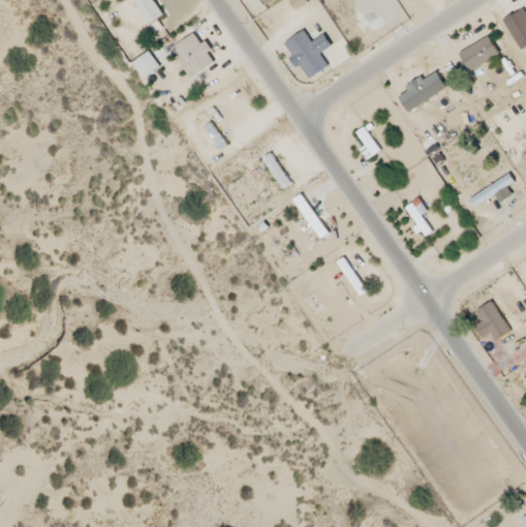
[(131,0),(145,23),(160,14),(152,0),(131,0)]
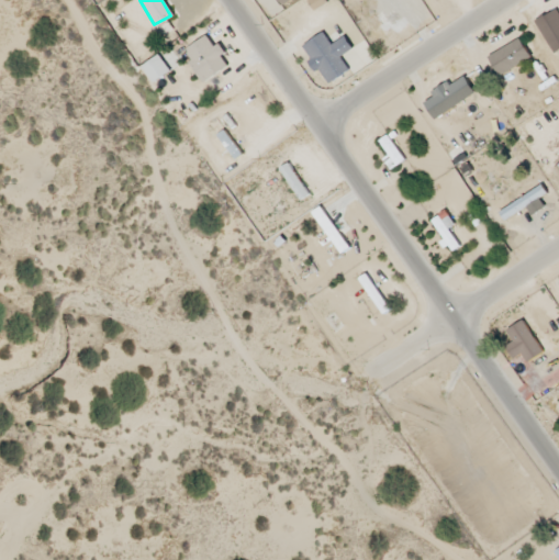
[(325,1),(324,0),(306,0),(312,10),(325,1)]
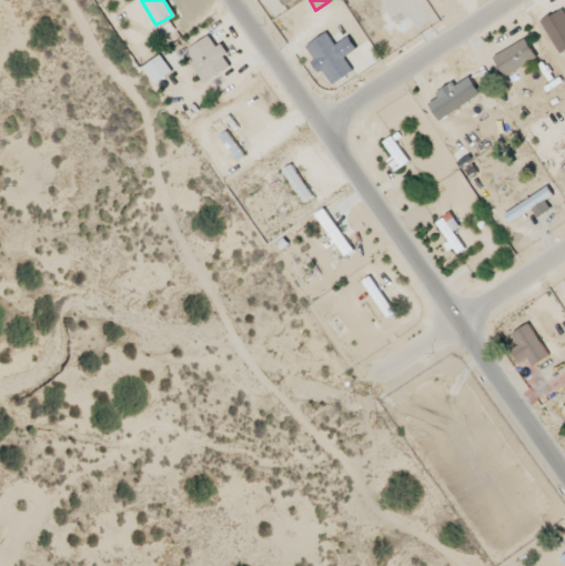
[(551,43),(564,37),(564,14),(562,8),(538,19),(551,43)]
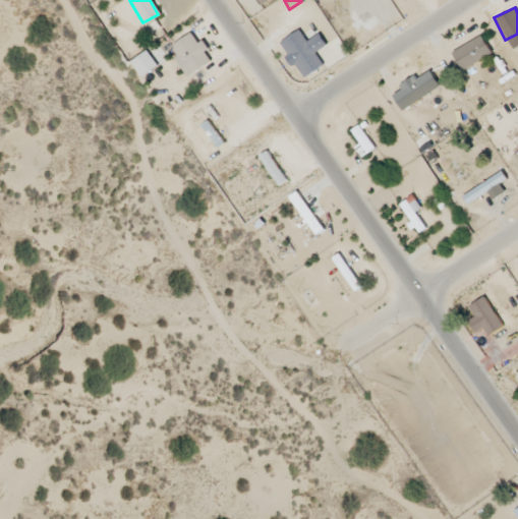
[(313,51),(325,44),(318,33),(304,40),(297,30),(282,39),(303,74),(322,64),(313,51)]
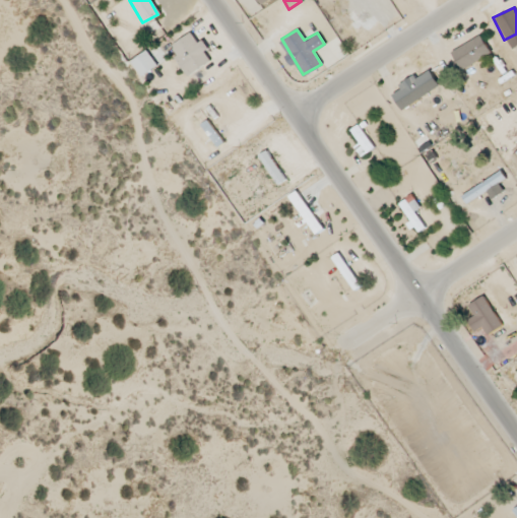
[(200,39),(196,42),(188,31),(167,47),(188,75),(209,60),(202,51),(207,48),(200,39)]
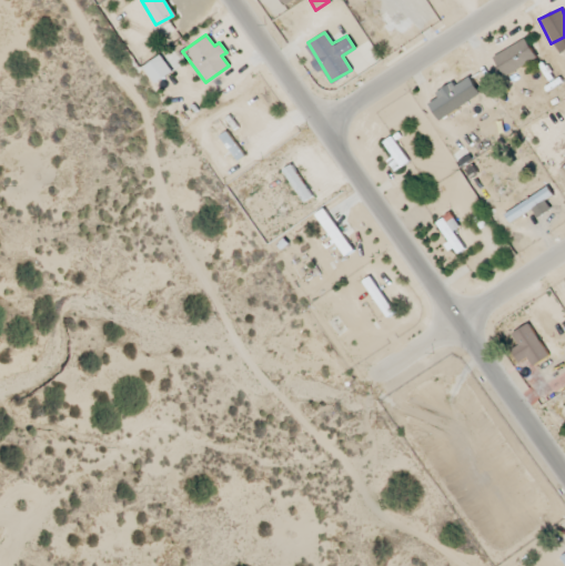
[(535,57),(523,38),(492,56),(503,76),(535,57)]
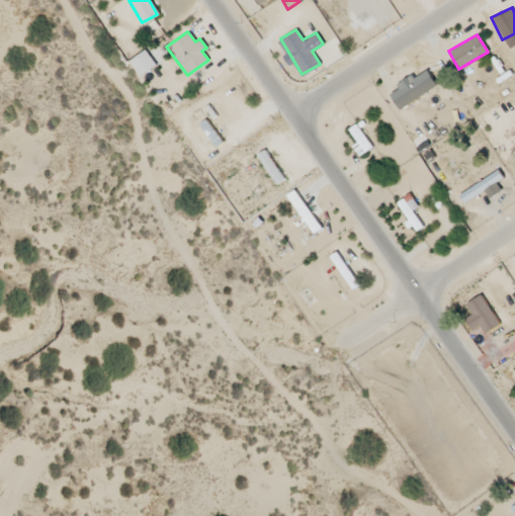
[(139,75),(155,65),(145,49),(129,60),(139,75)]
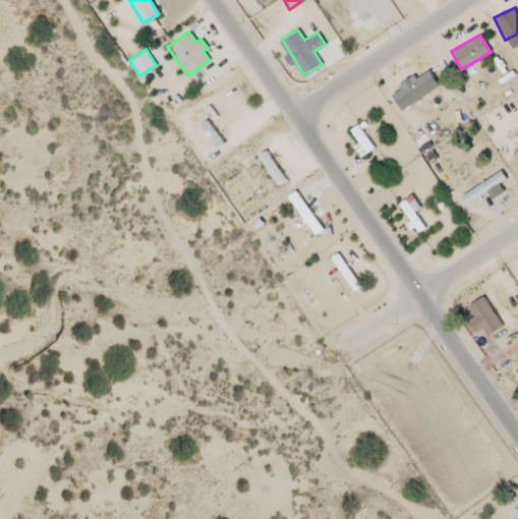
[(391,94),(394,100),(434,79),(428,70),(415,77),(413,74),(397,83),(400,89),(391,94)]
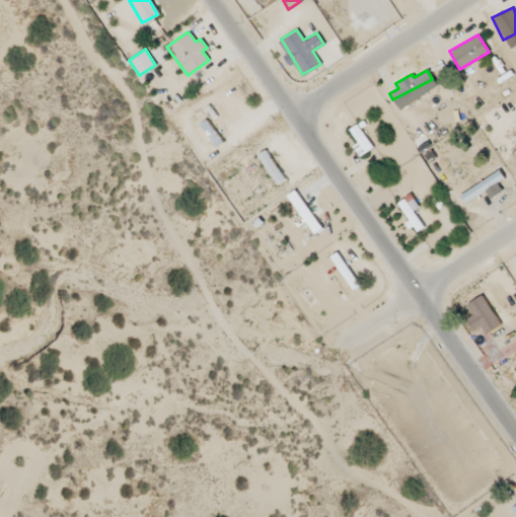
[(435,116),(446,132),(467,118),(456,101),(435,116)]
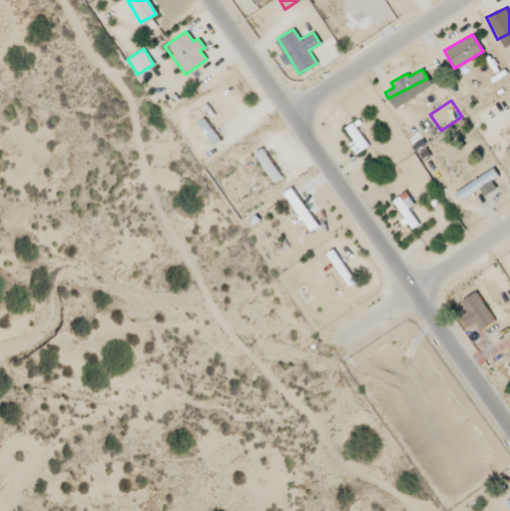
[(343,127),(353,140),(347,144),(355,154),(367,144),(351,122),(343,127)]
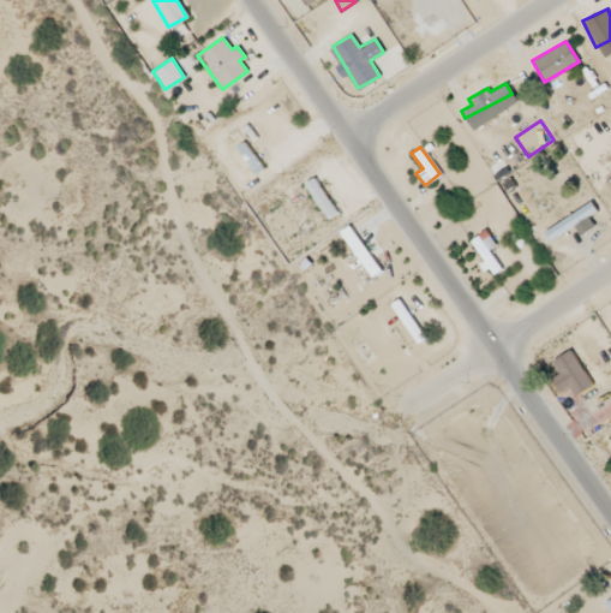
[(303,183),(328,216),(337,208),(311,176),(303,183)]
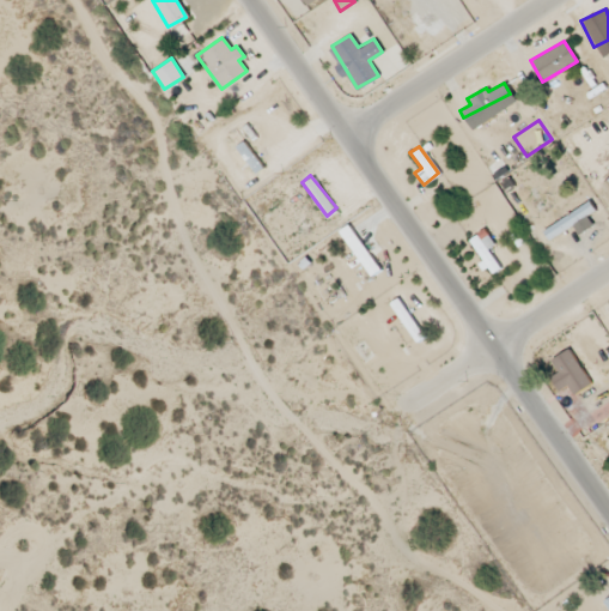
[(541,228),(546,237),(594,212),(589,203),(541,228)]
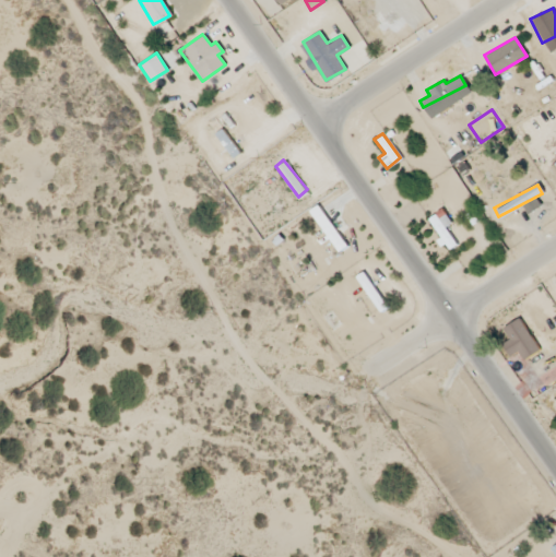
[(335,252),(344,247),(319,203),(309,209),(335,252)]
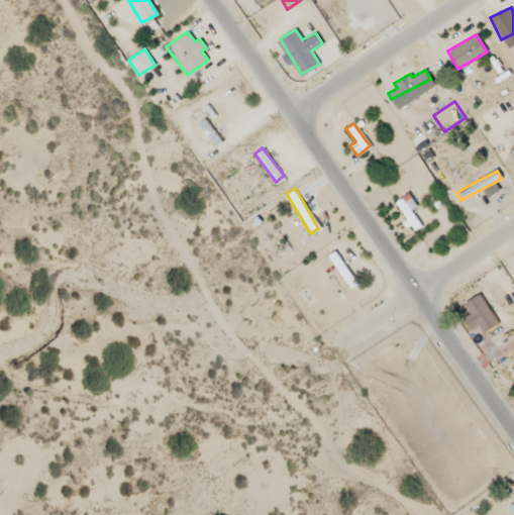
[(416,205),(408,193),(394,201),(413,231),(421,226),(410,209),(416,205)]
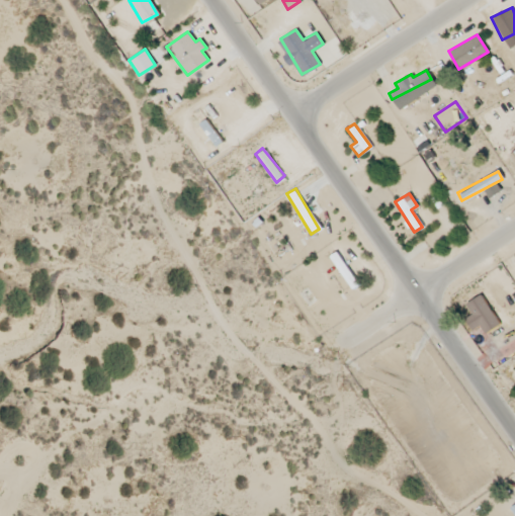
[(470,328),(479,324),(483,332),(497,325),(482,294),(464,303),(470,314),(464,317),(470,328)]
